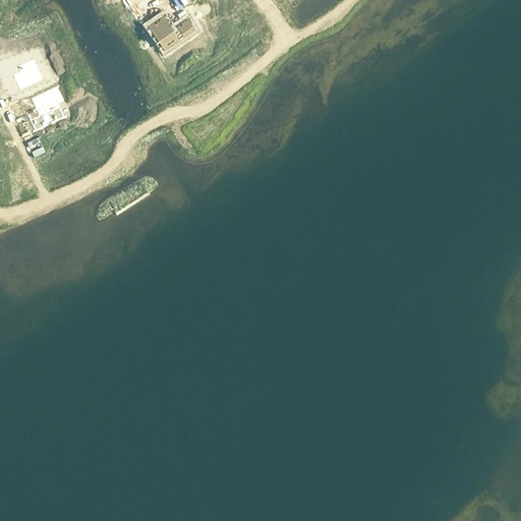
[(163,17),(149,27),(165,51),(194,31),(187,20),(172,31),(163,17)]
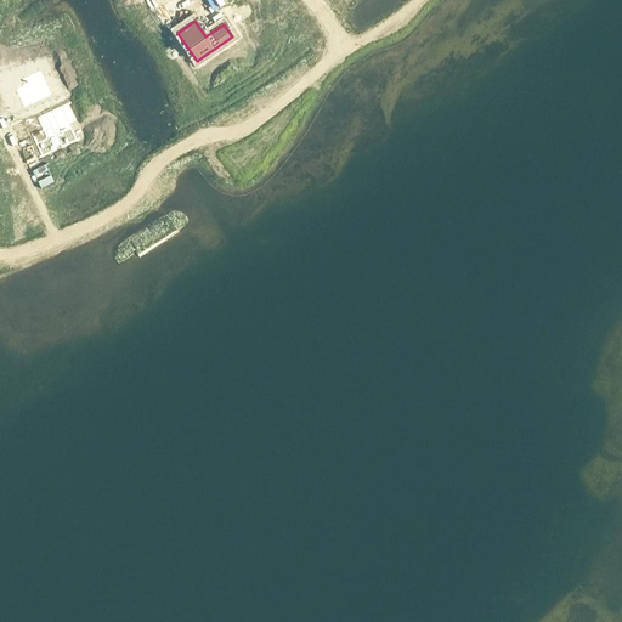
[(29,34),(0,43),(0,56),(1,61),(16,57),(18,68),(38,62),(29,34)]
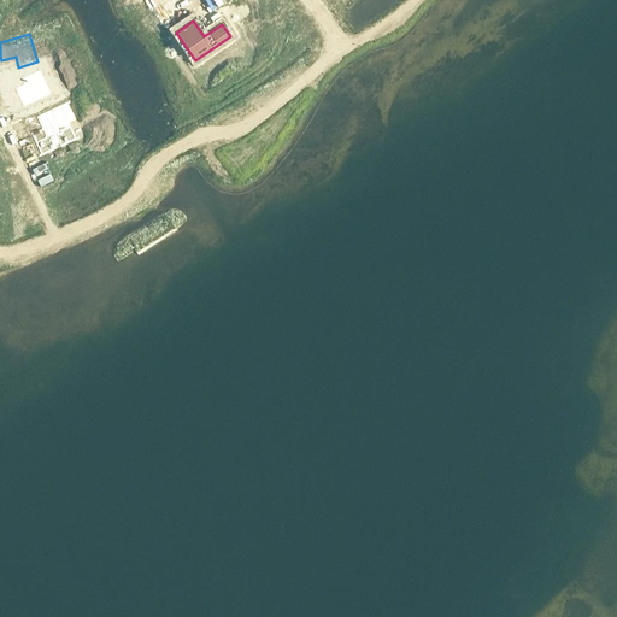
[(235,42),(227,48),(233,56),(228,59),(233,66),(246,57),(235,42)]
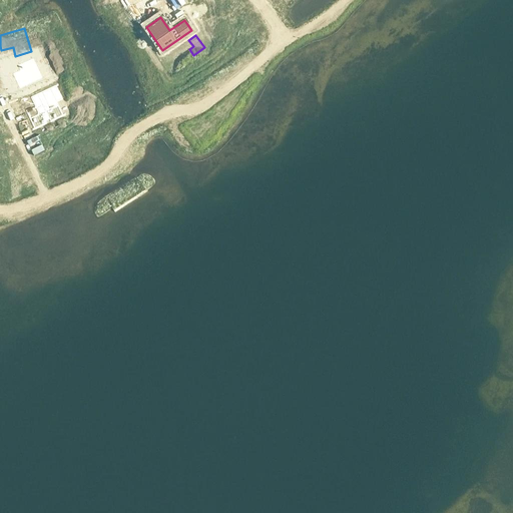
[(55,48),(46,53),(49,59),(58,55),(55,48)]
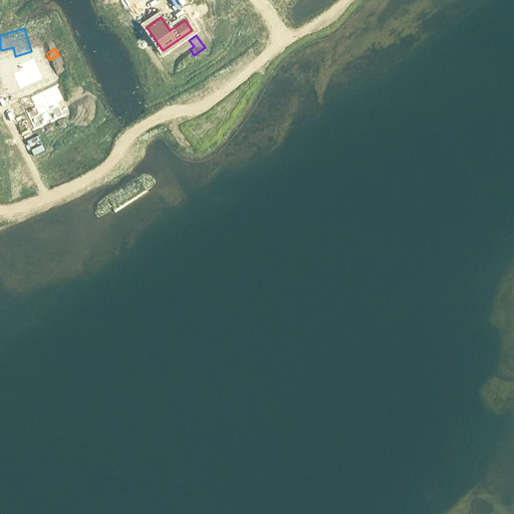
[(19,70),(12,74),(19,89),(43,78),(33,58),(17,66),(19,70)]
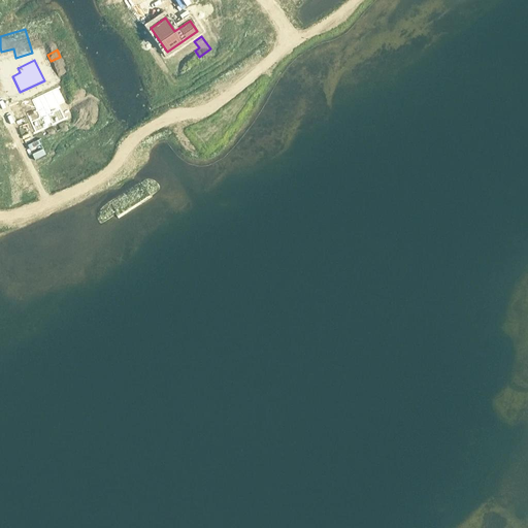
[(35,109),(26,113),(35,133),(65,120),(58,105),(64,102),(57,89),(31,100),(35,109)]
